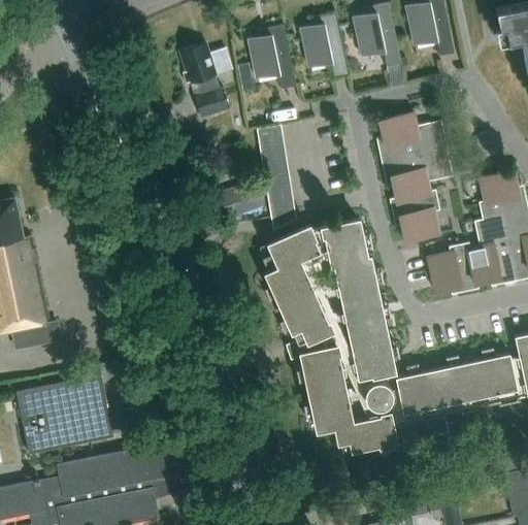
[(405,8),(414,46),(435,41),(439,56),(438,56),(438,58),(454,55),(442,0),(427,0),(428,3),(405,8)]
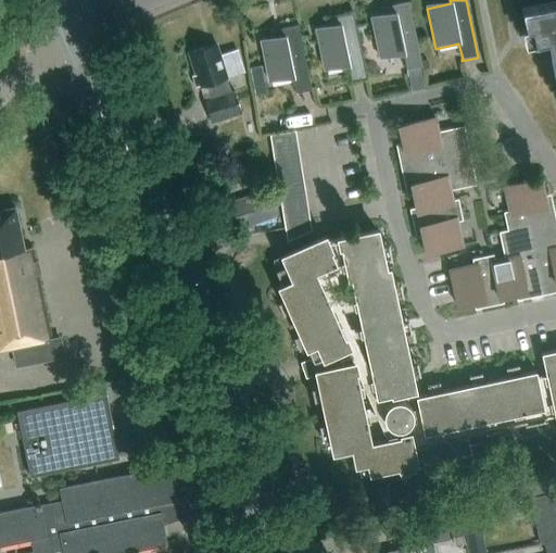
[(406,72),(422,68),(409,4),(393,8),(393,9),(394,9),(395,15),(371,20),(380,60),(403,55),(406,71),(406,72)]
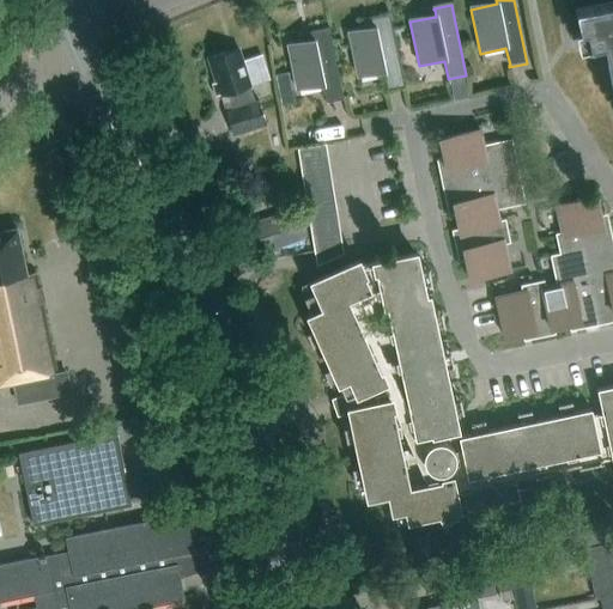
[(612,5),(575,13),(580,35),(587,34),(589,48),(587,49),(588,50),(604,48),(612,95),(612,5)]
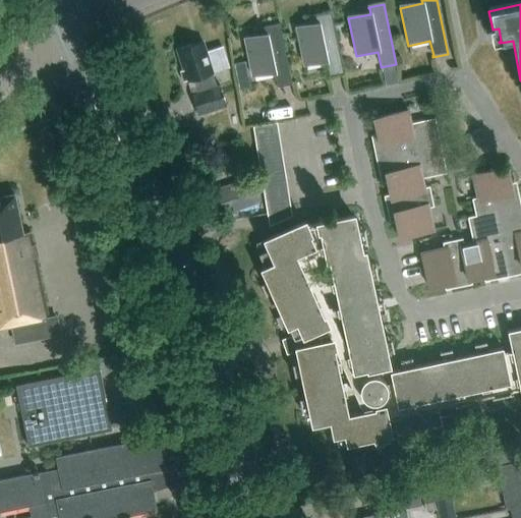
[(329,78),(344,75),(332,14),(316,18),(316,19),(317,19),(319,24),(296,30),(304,67),(326,62),(329,77),(329,78)]
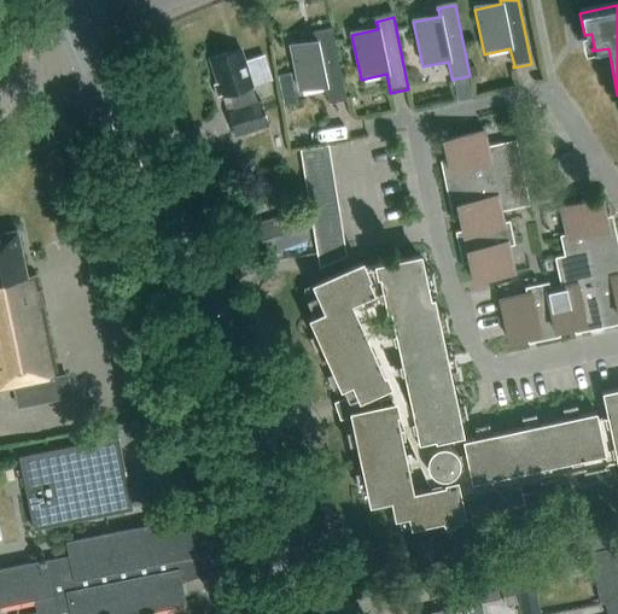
[(328,106),(347,103),(332,30),(314,34),(314,35),(315,35),(316,42),(290,48),(299,93),(325,87),(328,105),(328,106)]
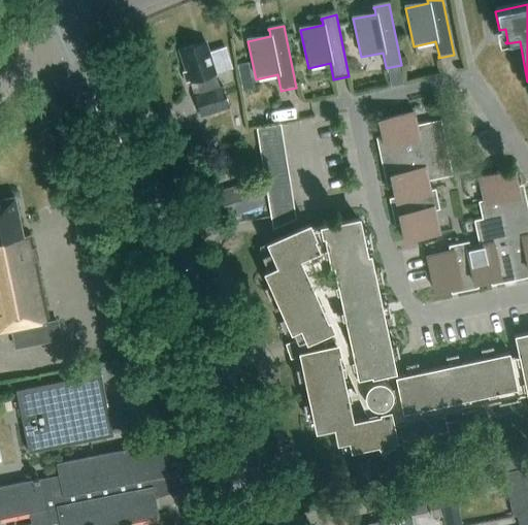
[(230,109),(223,89),(220,90),(216,77),(216,76),(232,71),(225,50),(209,55),(205,44),(179,53),(187,73),(183,74),(186,85),(190,84),(190,86),(197,83),(201,96),(194,98),(201,119),(230,109)]
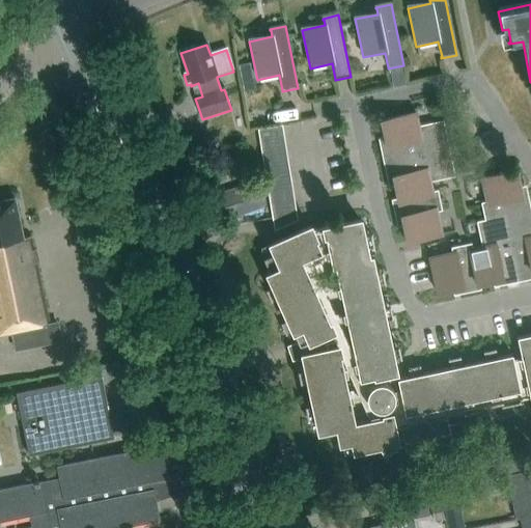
[(250,64),(240,66),(242,80),(253,78),(250,64)]
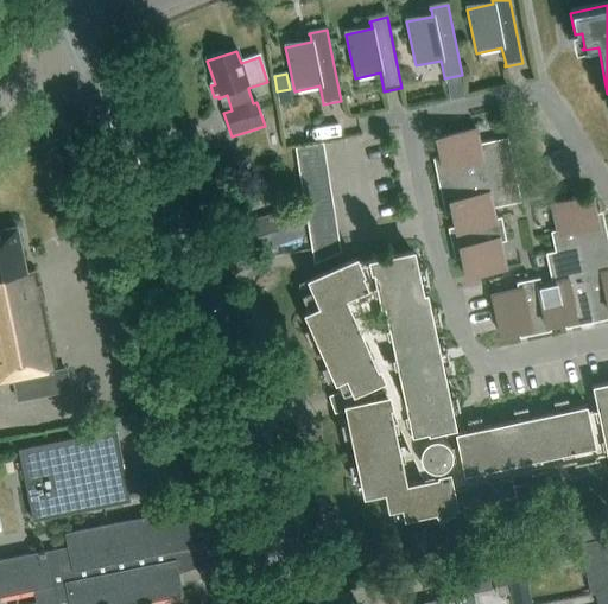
[(289,131),(285,137),(286,142),(293,147),(301,146),(304,140),(302,134),(295,129),(289,131)]
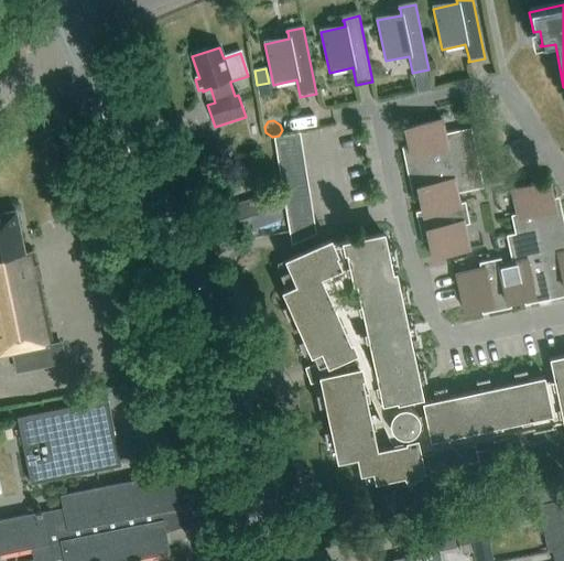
[(403,155),(408,174),(477,160),(470,130),(469,130),(470,133),(458,136),(458,135),(456,135),(456,136),(445,138),(442,122),(404,130),(410,157),(405,158),(405,155),(403,155)]
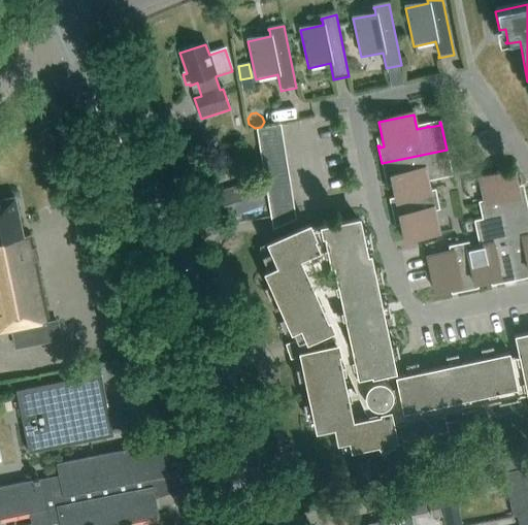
[(256,130),(259,144),(283,140),(281,126),(256,130)]
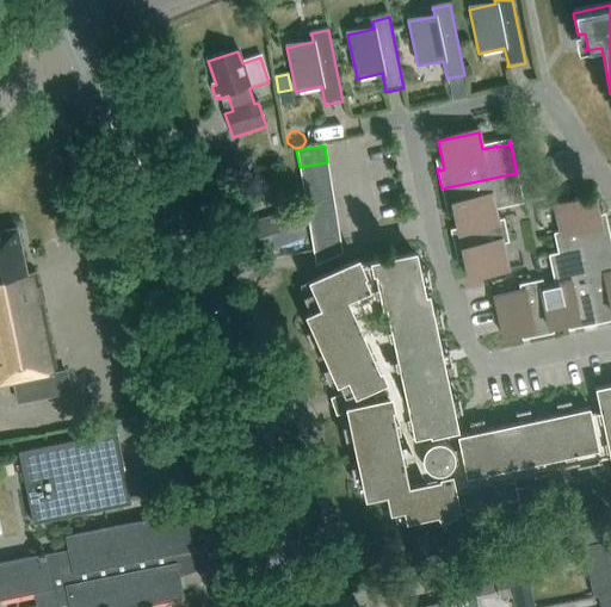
[(302,183),(331,178),(327,162),(300,167),(302,183)]
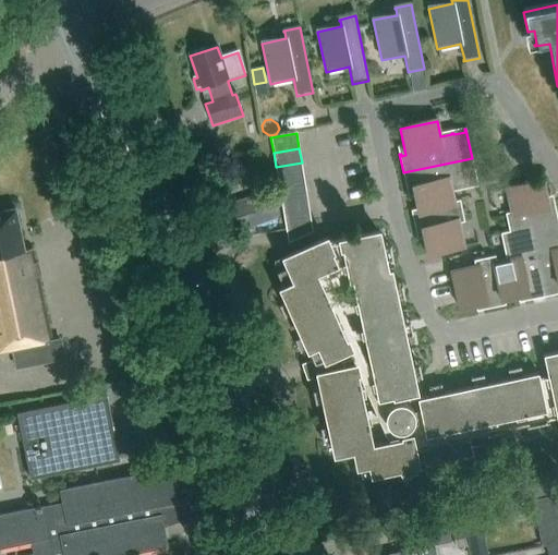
[(413,189),(417,213),(455,205),(451,191),(463,189),(463,190),(465,190),(464,189),(476,185),(477,189),(478,188),(472,158),(403,172),(408,192),(409,192),(409,190),(413,189)]
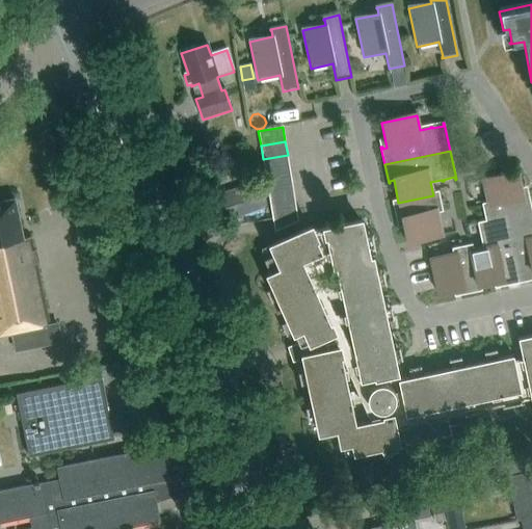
[(263,159),(265,173),(290,168),(288,155),(263,159)]
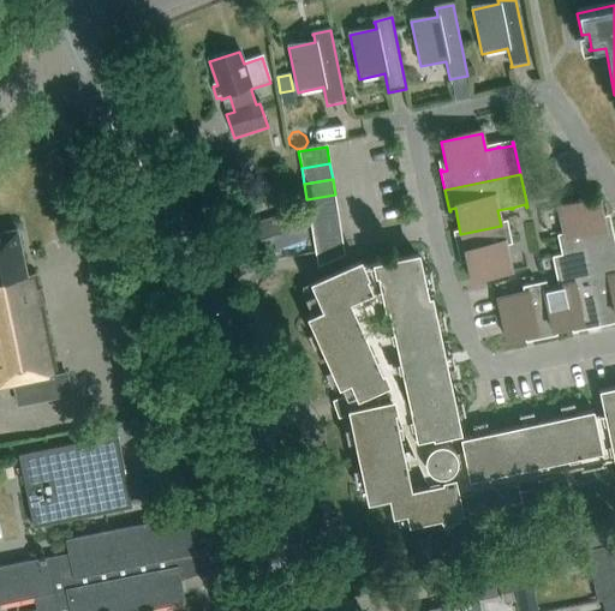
[(338,210),(335,195),(306,199),(309,215),(338,210)]
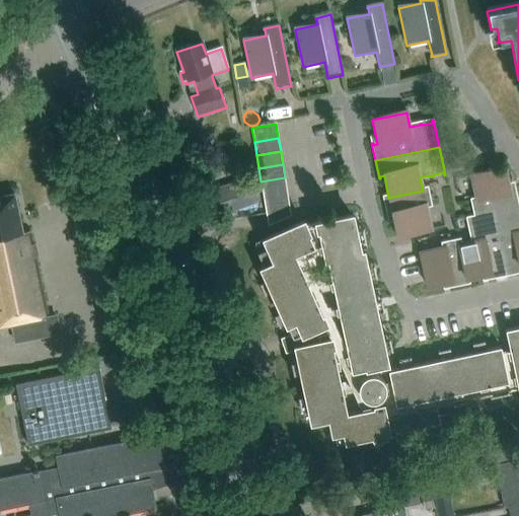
[(473,217),(494,213),(518,208),(515,191),(514,191),(514,193),(511,194),(506,169),(471,177),(476,201),(472,202),(471,200),(470,200),(473,217)]
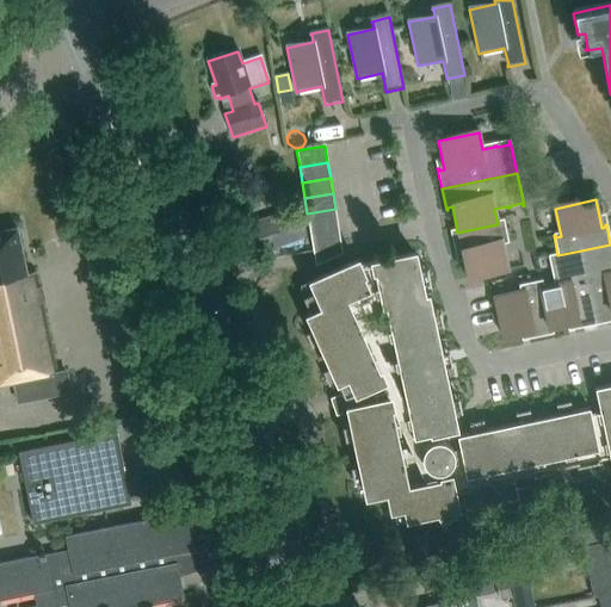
[(309,229),(338,224),(338,223),(335,209),(307,214),(309,229)]
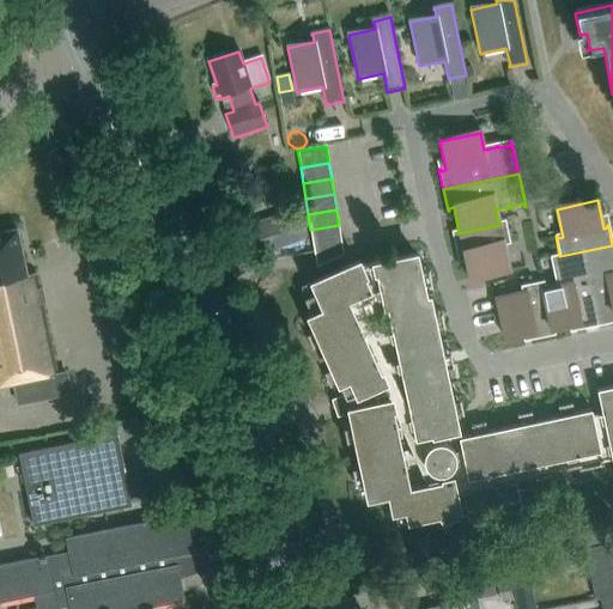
[(297,211),(256,225),(266,255),(308,241),(297,211)]
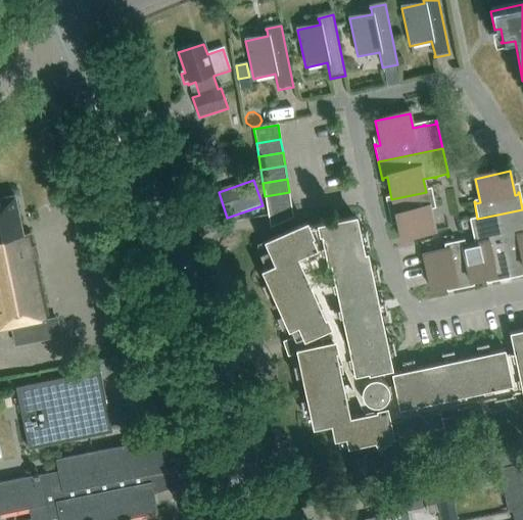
[(426,192),(391,199),(387,200),(387,198),(386,198),(390,219),(391,219),(391,217),(395,216),(400,240),(435,233),(430,208),(434,207),(434,209),(435,209),(431,189),(430,190),(430,191),(426,192)]
